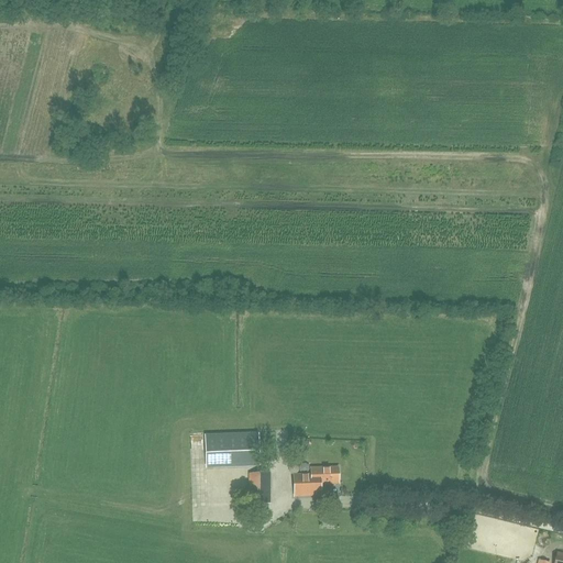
[(219,465),(232,466),(232,451),(219,451),(219,465)]
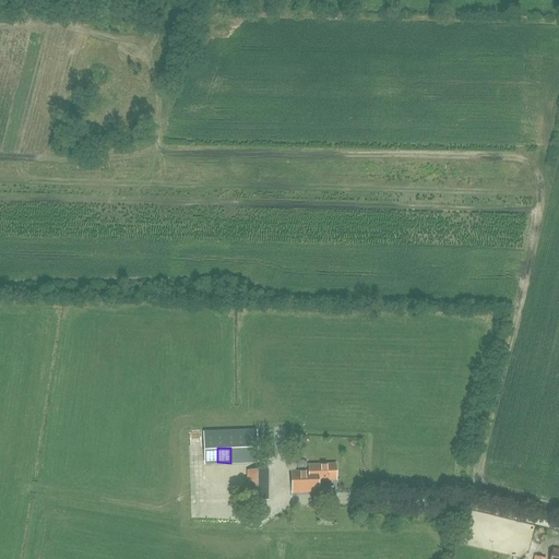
[(318,492),(318,480),(336,480),(335,465),(308,466),(308,472),(292,473),(292,492),(318,492)]
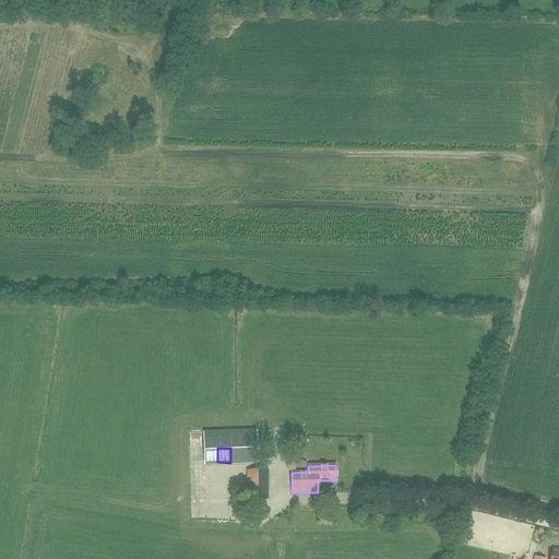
[(247,501),(269,501),(269,470),(247,470),(247,501)]
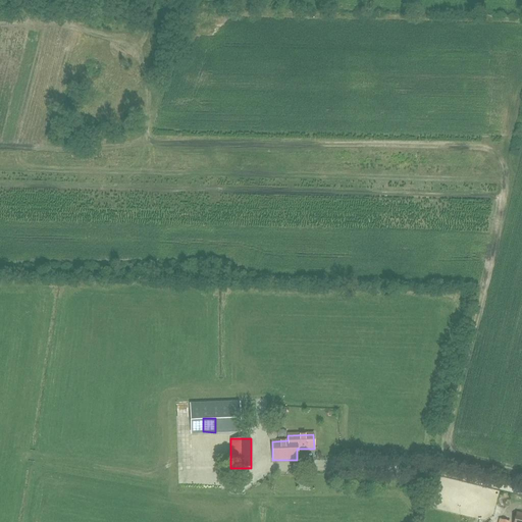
[(199,473),(200,459),(191,459),(190,473),(199,473)]
